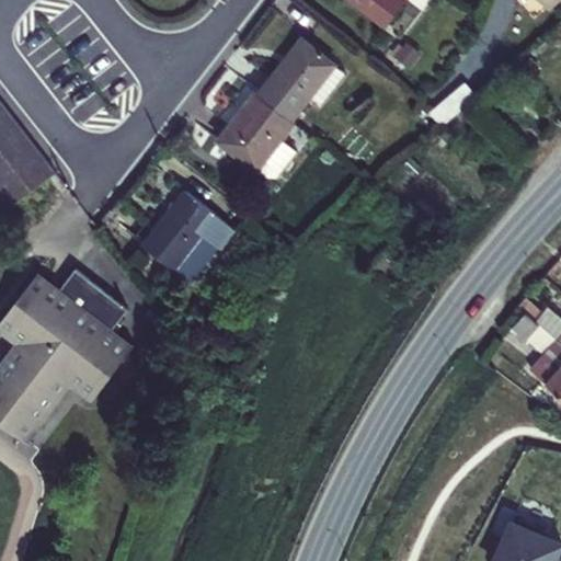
[(348,0),(386,27),(407,0),(348,0)]
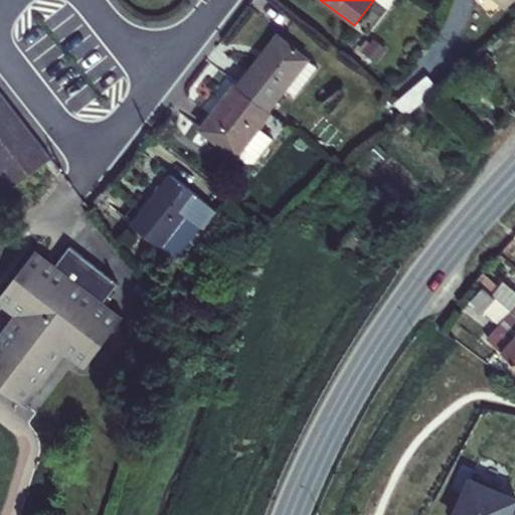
[(240,87),(270,109),(288,84),(298,93),(319,64),(309,57),(282,34),(240,87)]
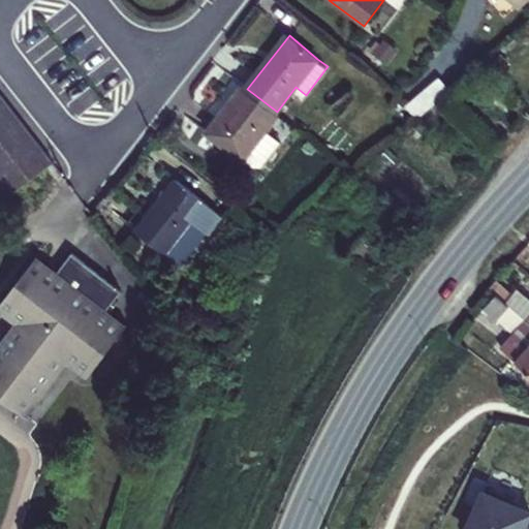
[(441,96),(450,89),(440,78),(413,100),(423,112),(441,96)]
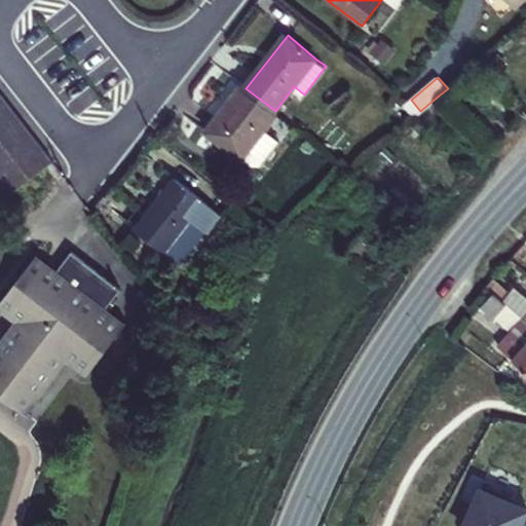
[(204,132),(241,161),(278,114),(275,111),(246,88),(242,85),(204,132)]
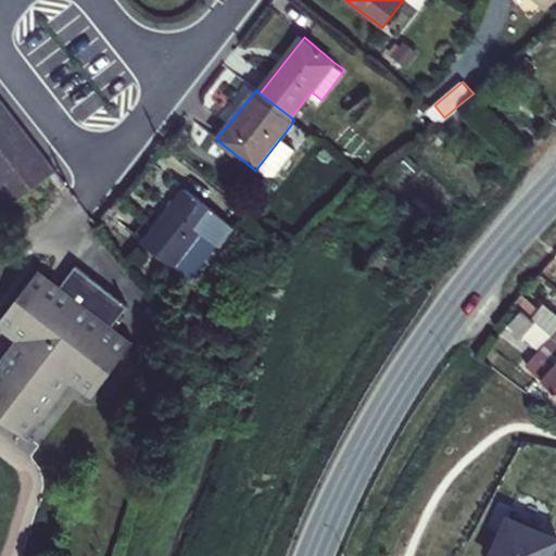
[(57,171),(0,98),(0,193),(9,205),(57,171)]
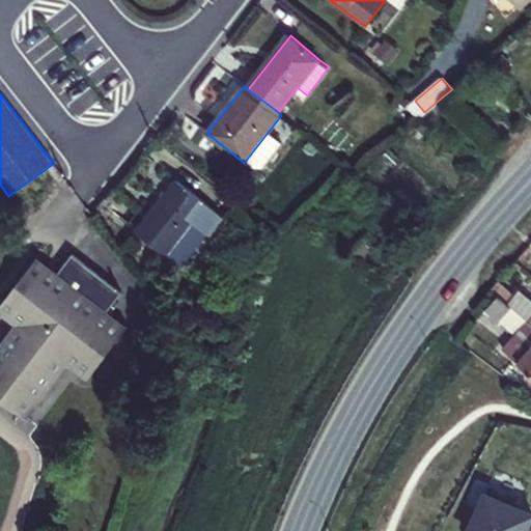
[(208,234),(223,216),(177,179),(137,232),(165,254),(192,221),(208,234)]
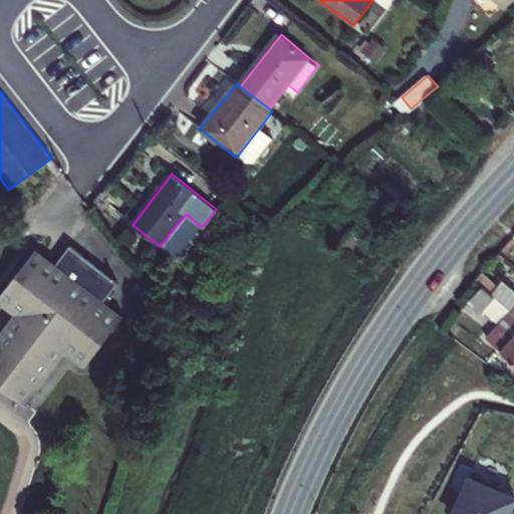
[(160,246),(176,258),(202,227),(186,214),(160,246)]
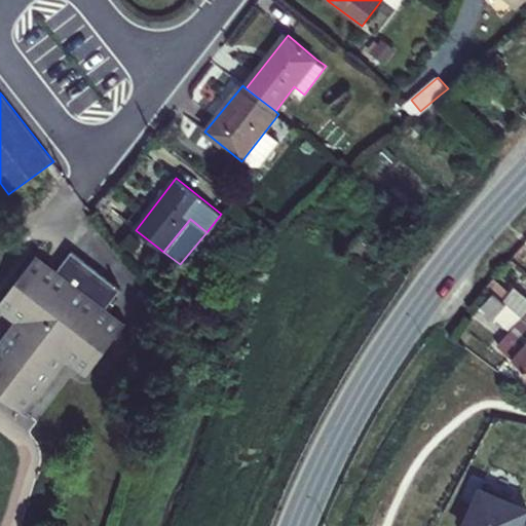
[(0,307),(19,323),(0,346),(0,395),(25,414),(68,359),(79,367),(77,371),(77,375),(80,379),(83,380),(86,381),(89,380),(123,335),(107,321),(121,301),(72,263),(55,285),(50,291),(42,284),(46,277),(49,272),(49,267),(46,264),(42,261),(37,260),(34,261),(30,265),(0,303),(0,307)]
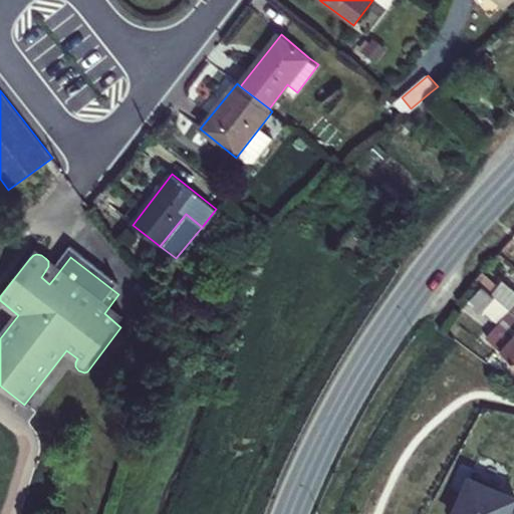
[(54,278),(45,271),(41,277),(49,284),(54,278)]
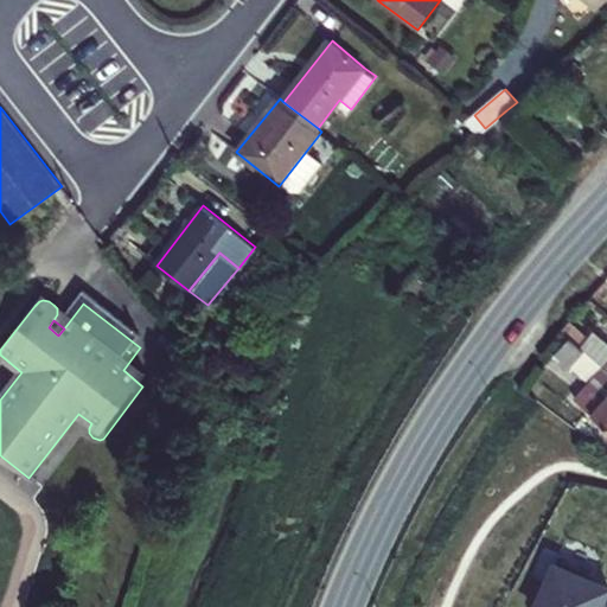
[(569,338),(602,366),(606,360),(606,353),(575,325),(566,334),(569,338)]
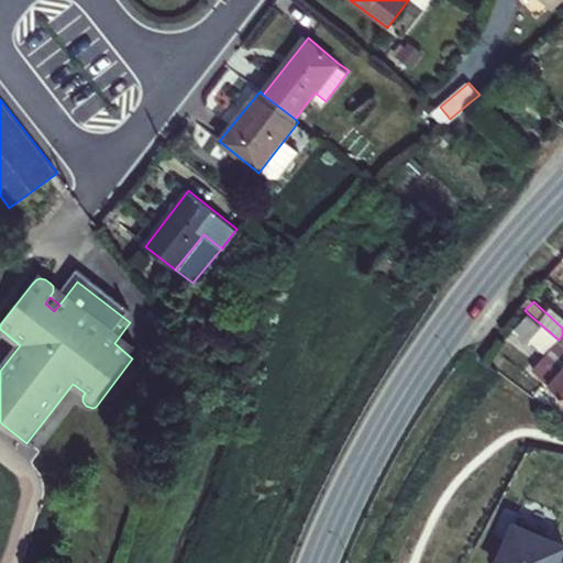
[(562,344),(559,340),(528,313),(515,327),(547,354),(532,370),(562,397),(562,344)]
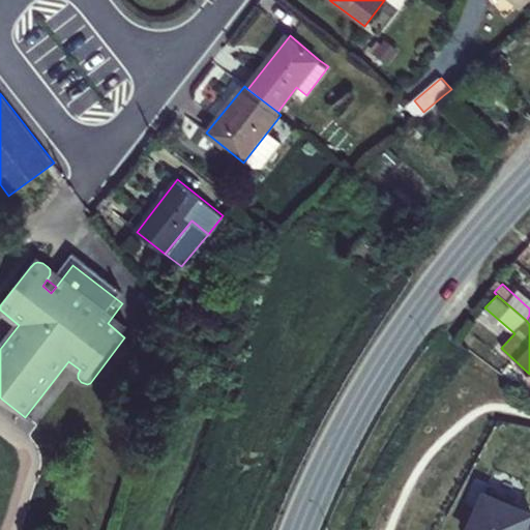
[(487,493),(469,529),(529,529),(529,525),(529,522),(529,512),(514,506),(517,501),(491,490),(489,495),(487,493)]
